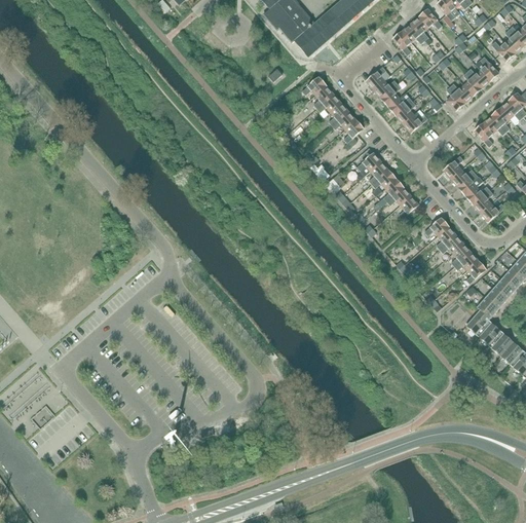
[(262,0),(269,8),(263,13),(277,30),(279,28),(292,42),(295,40),(308,57),(373,0),(340,0),(314,23),(295,0),(262,0)]
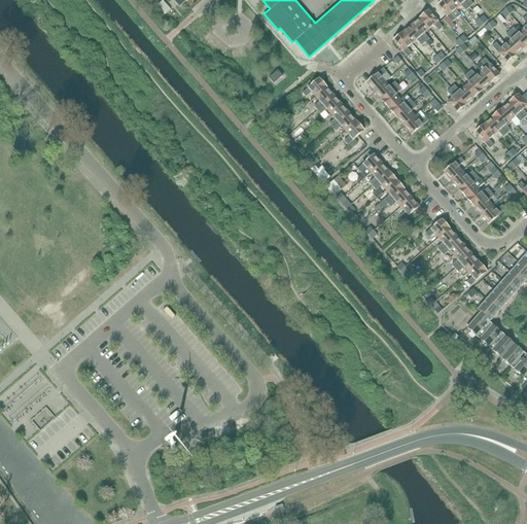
[(451,27),(455,24),(452,21),(461,12),(456,7),(450,0),(441,0),(437,3),(447,14),(444,18),(451,27)]
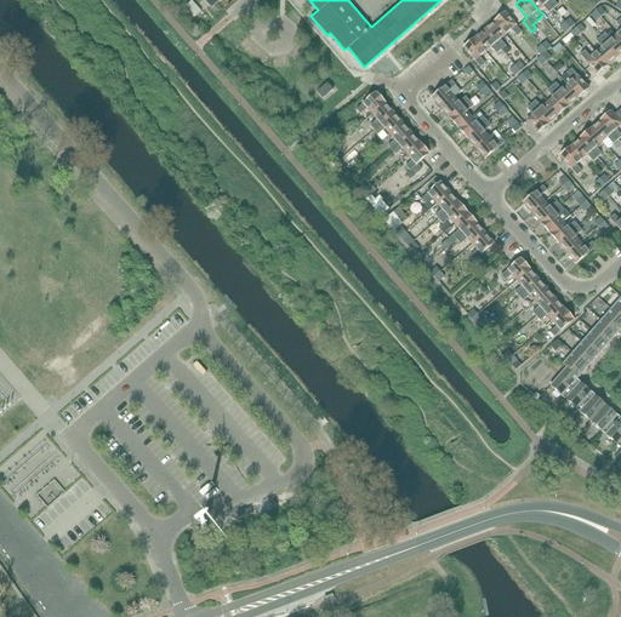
[(550,10),(553,6),(548,0),(530,0),(537,9),(543,3),(550,10)]
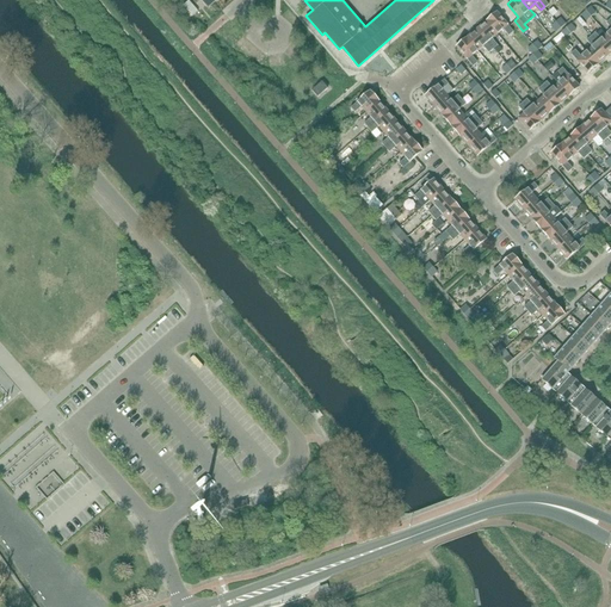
[(586,8),(592,14),(596,11),(591,5),(586,8)]
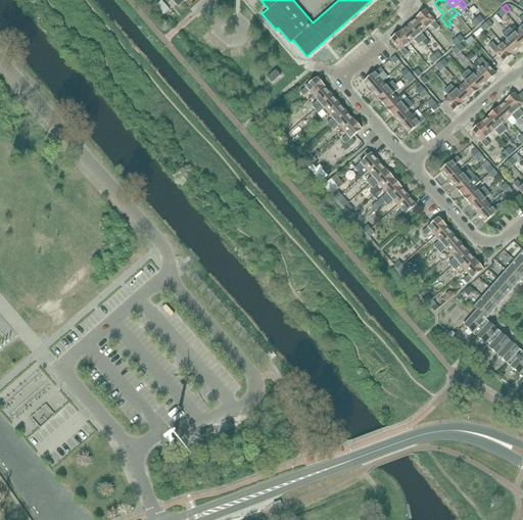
[(439,16),(435,20),(425,8),(417,16),(426,27),(430,22),(437,31),(445,24),(439,16)]
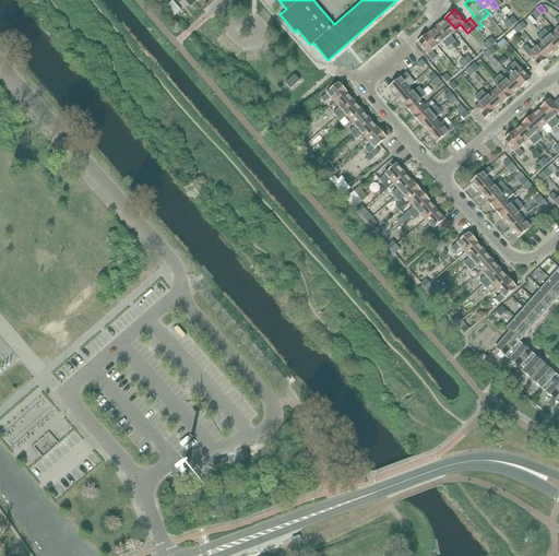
[(508,18),(512,23),(516,19),(512,14),(508,18)]
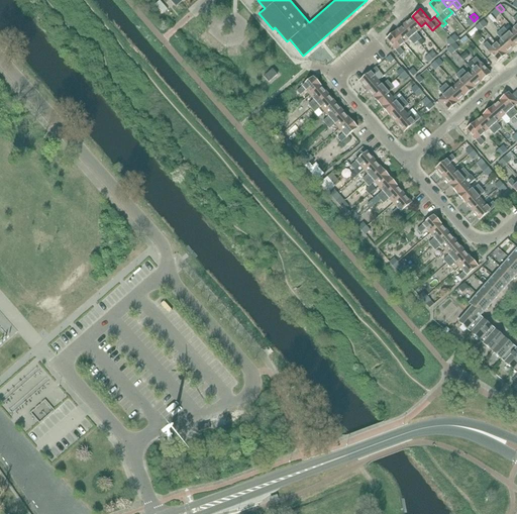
[(416,30),(421,26),(412,16),(403,23),(420,43),(423,40),(420,37),(421,36),(416,30)]
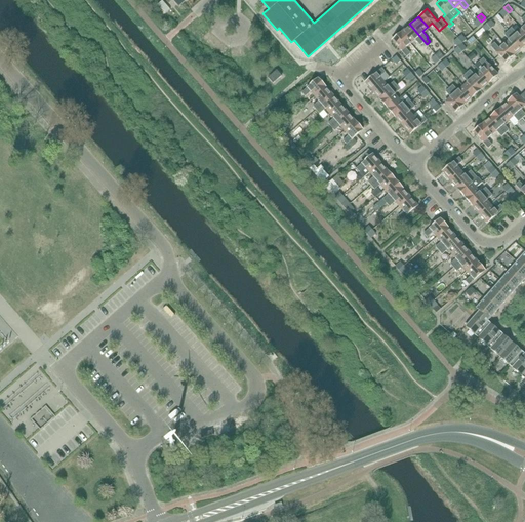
[(486,23),(491,28),(495,24),(490,18),(486,23)]
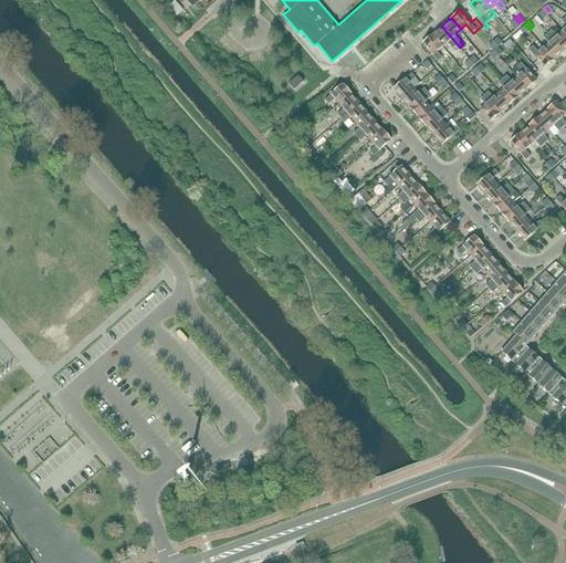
[(456,51),(460,48),(441,25),(432,33),(442,45),(447,41),(456,51)]
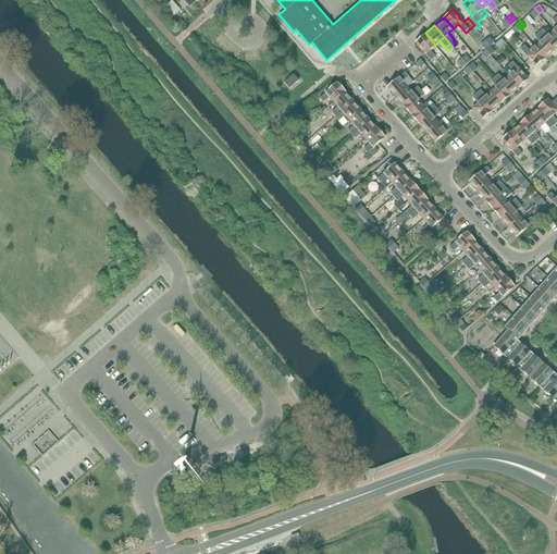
[(556,33),(553,28),(547,33),(542,27),(539,31),(554,48),(556,45),(556,33)]
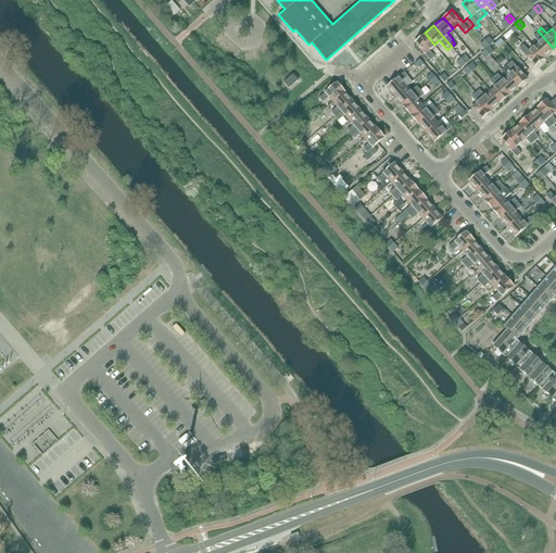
[(544,57),(553,48),(538,30),(533,34),(539,40),(534,45),(544,57)]
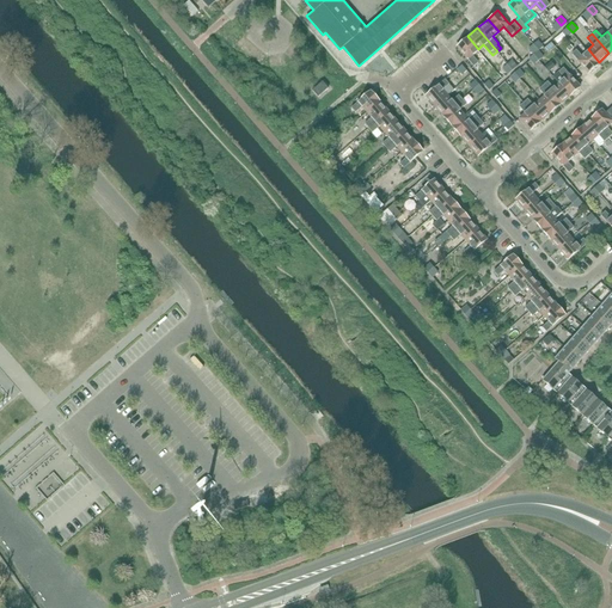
[(472,54),(478,49),(467,36),(457,44),(467,57),(473,65),(478,60),(472,54)]
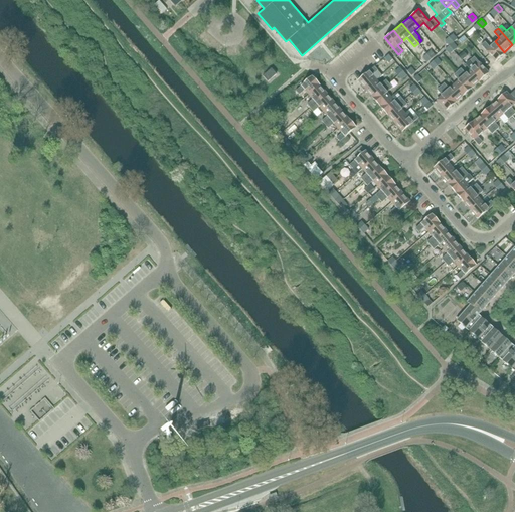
[(449,36),(454,41),(454,40),(457,37),(453,32),(449,36)]
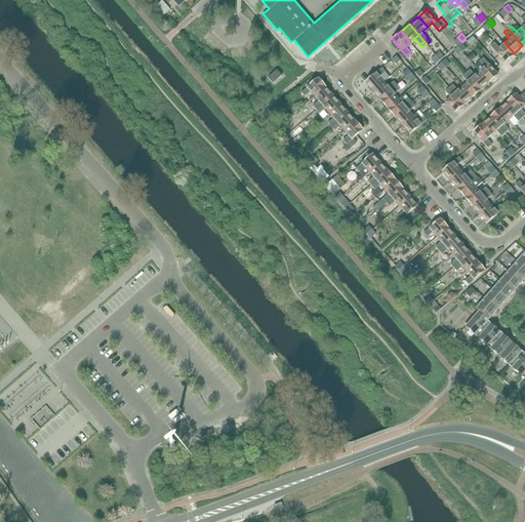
[(457,45),(462,50),(467,46),(462,41),(462,42),(457,45)]
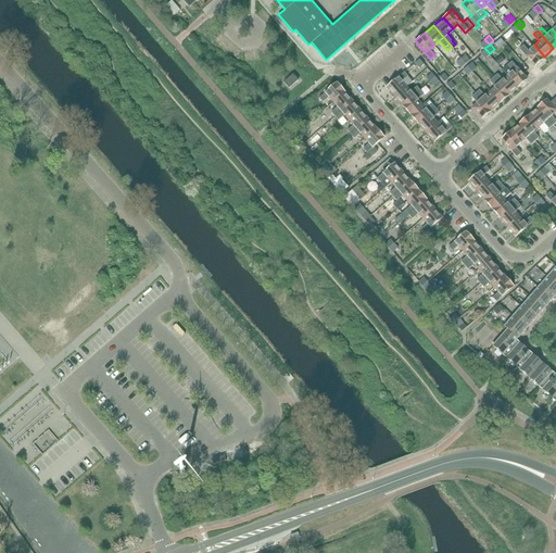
[(534,45),(529,49),(523,44),(519,47),(534,64),(544,57),(534,45)]
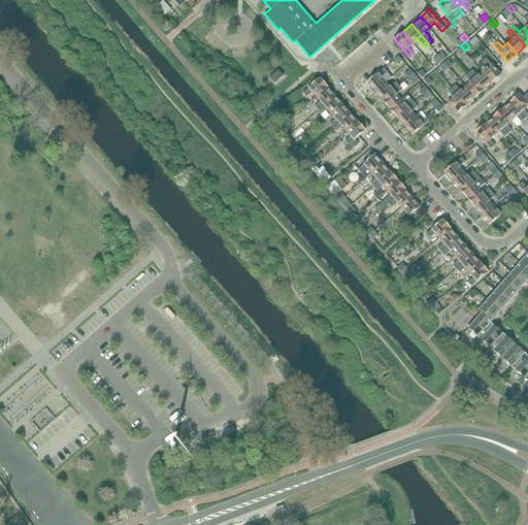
[(437,54),(441,59),(446,56),(441,51),(437,54)]
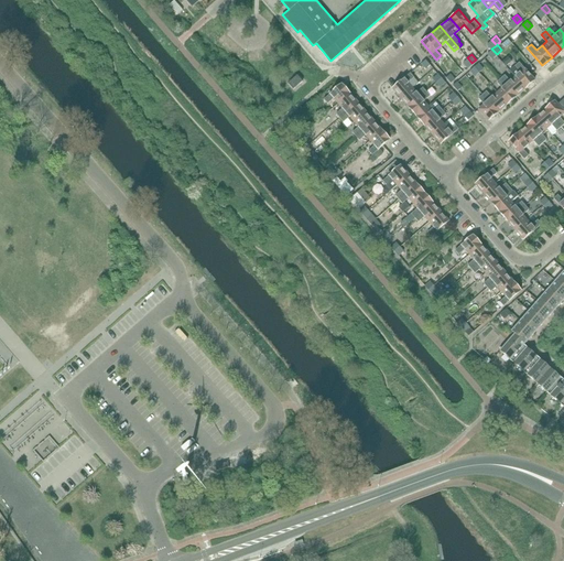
[(426,66),(431,63),(425,57),(421,62),(426,66)]
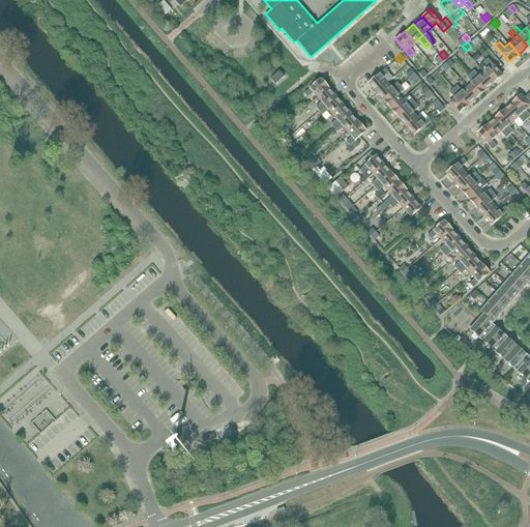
[(439,62),(443,59),(439,54),(435,57),(439,62)]
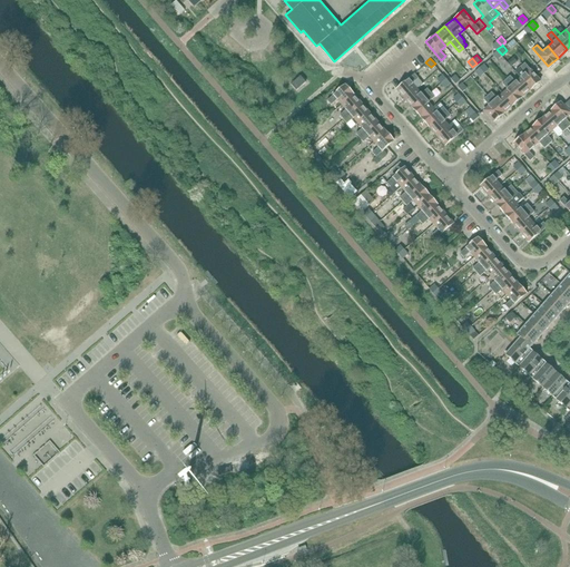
[(531,87),(540,79),(524,60),(520,65),(526,70),(521,75),(531,87)]
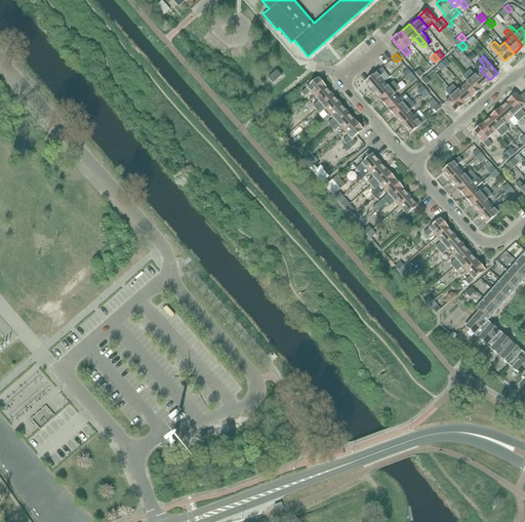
[(426,68),(433,61),(430,56),(421,64),(426,68)]
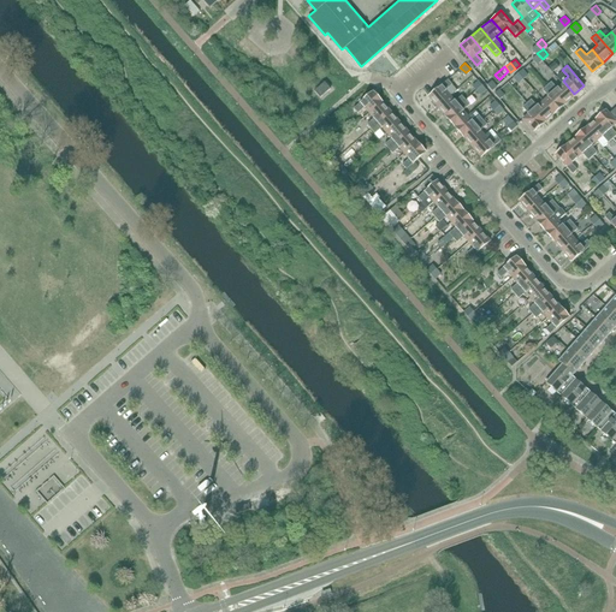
[(517,71),(522,77),(527,73),(522,67),(517,71)]
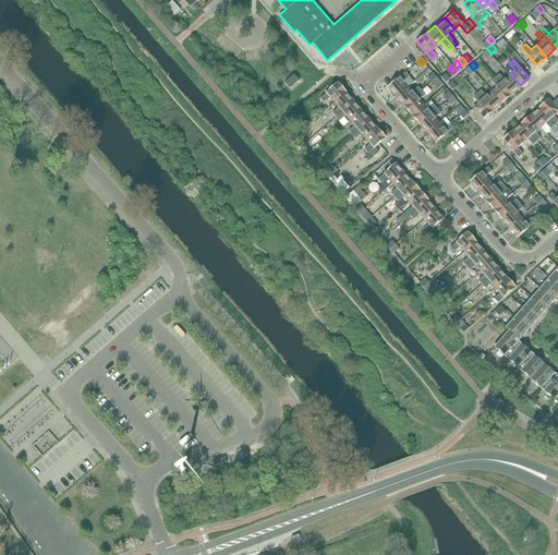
[(470,73),(473,70),(469,64),(464,69),(470,73)]
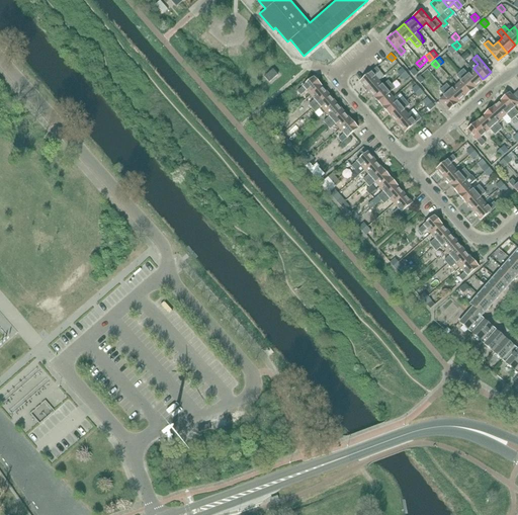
[(374,74),(380,69),(376,65),(360,79),(368,88),(378,79),(374,74)]
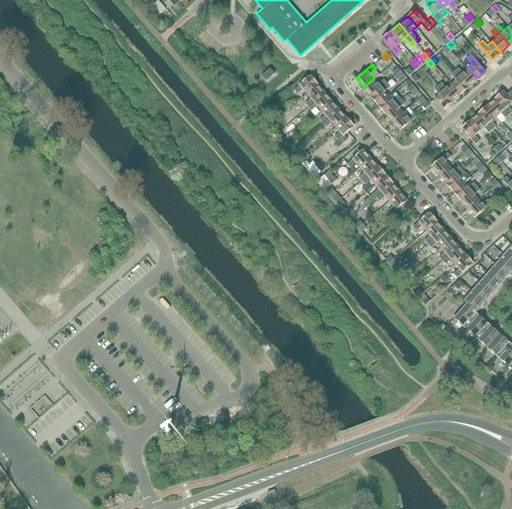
[(395,74),(401,69),(397,65),(392,70),(395,74)]
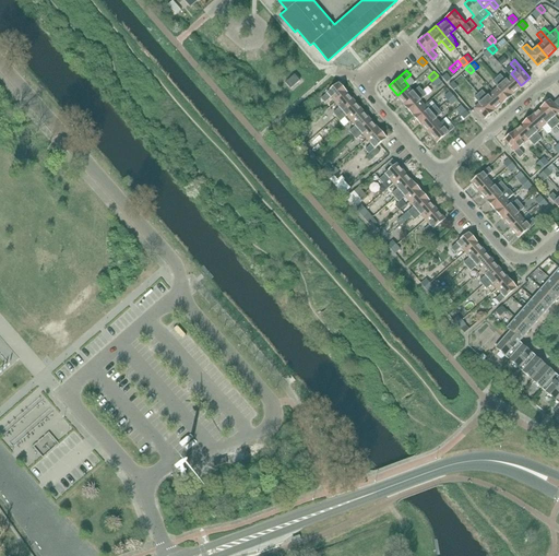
[(451,77),(448,73),(445,71),(441,75),(447,81),(451,77)]
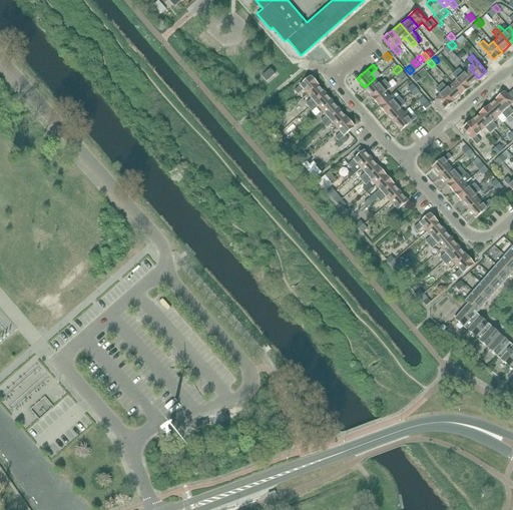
[(276,72),(271,67),(271,66),(262,74),(267,79),(276,72)]
